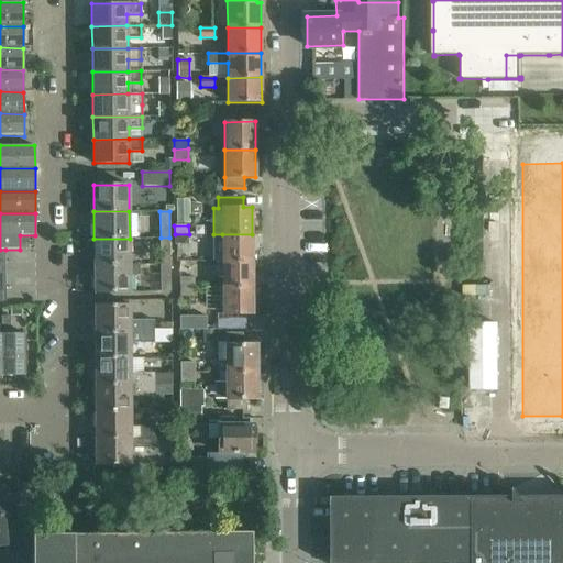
[(189,234),(175,234),(175,244),(189,244),(189,234)]
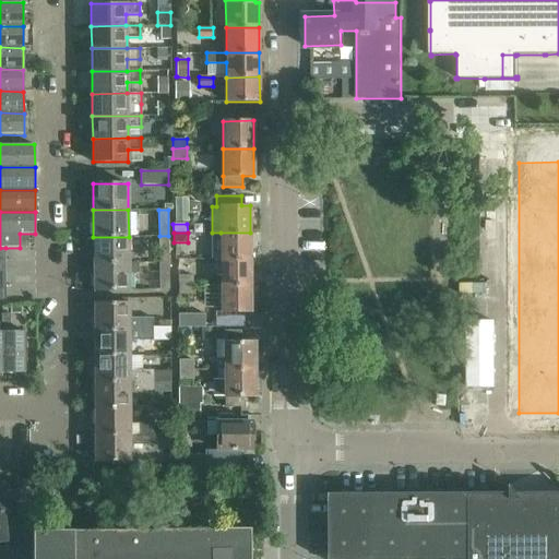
[(221,233),(222,259),(250,259),(250,233),(221,233)]
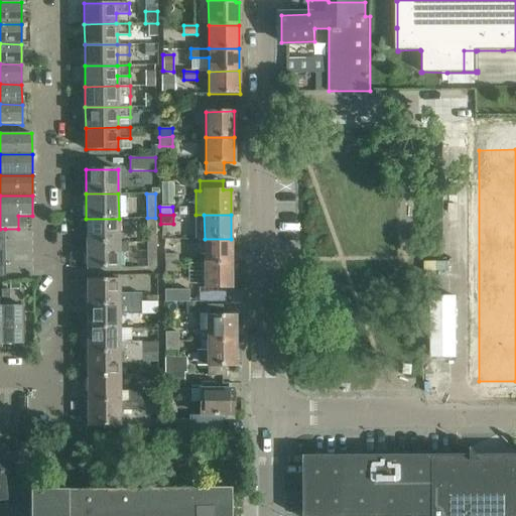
[(147,218),(147,243),(156,243),(155,218),(147,218)]
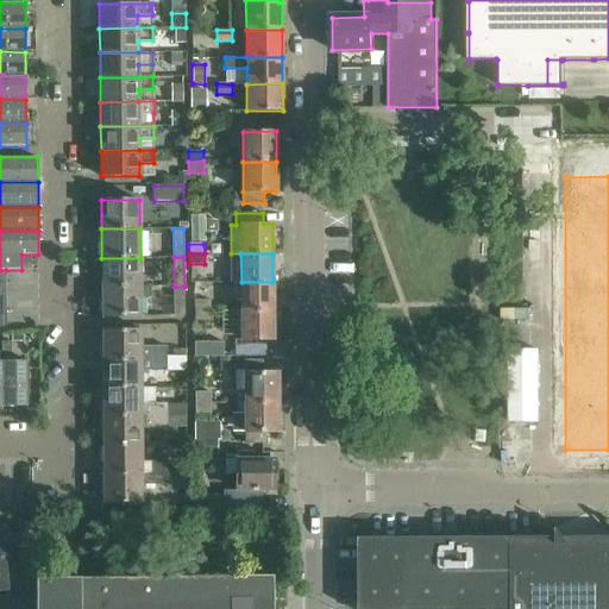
[(101,258),(102,287),(140,287),(140,258),(101,258)]
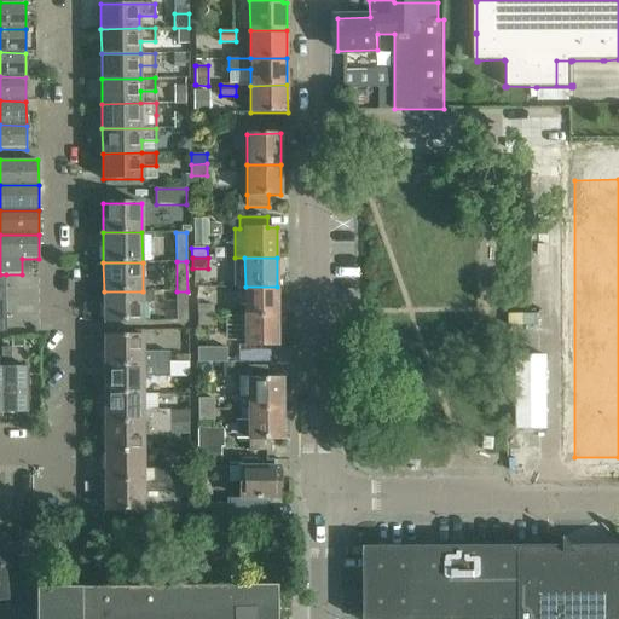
[(246,287),(246,316),(277,316),(277,287),(246,287)]
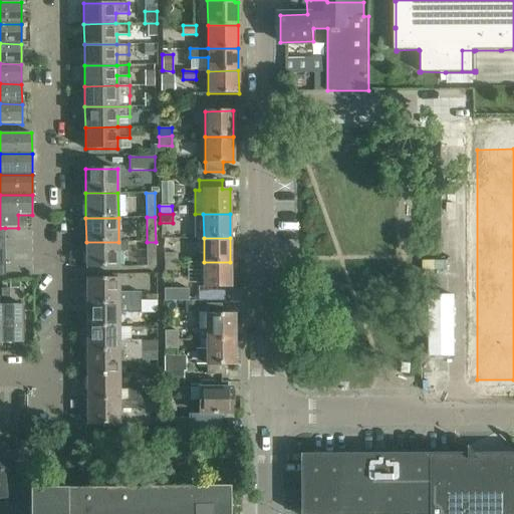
[(118,242),(86,242),(86,267),(118,266),(118,242)]
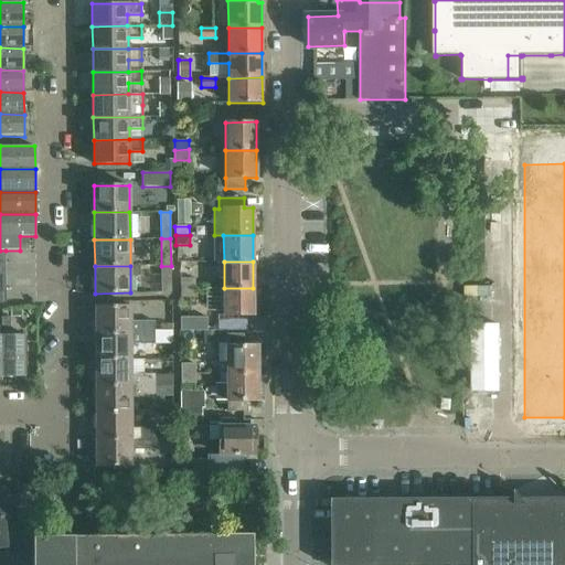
[(171,266),(161,266),(161,292),(171,292),(171,266)]
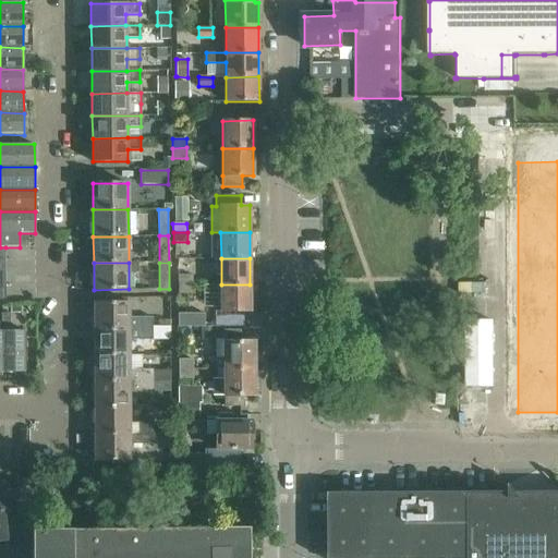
[(179,276),(179,286),(193,284),(193,275),(179,276)]
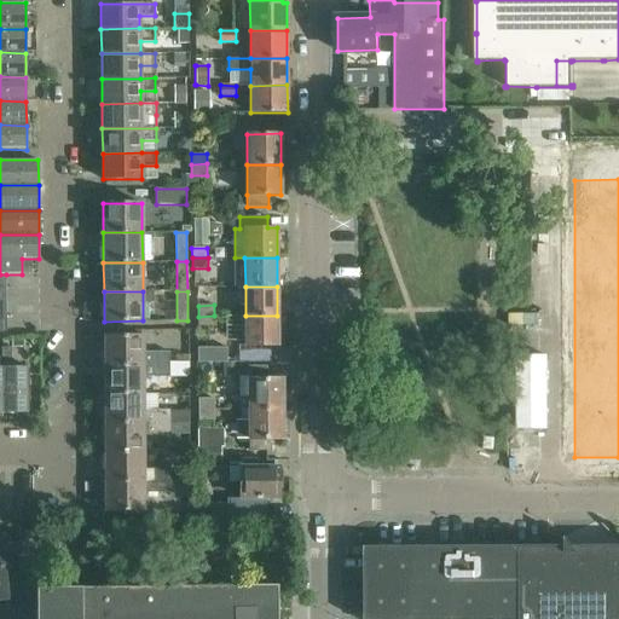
[(214,316),(198,317),(198,327),(214,327),(214,316)]
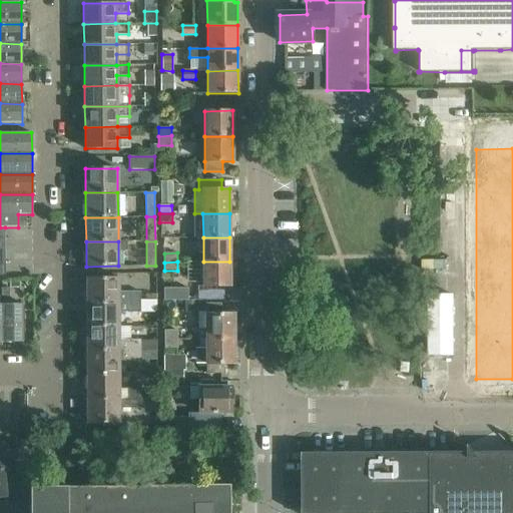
[(229,262),(203,262),(203,287),(229,286),(229,262)]
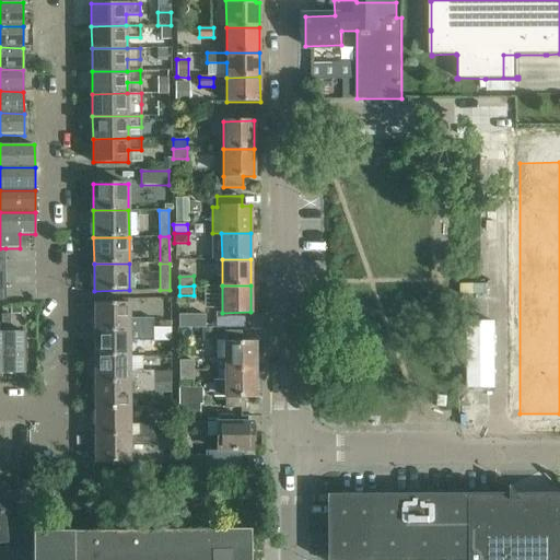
[(94,303),(94,329),(153,329),(153,318),(129,318),(129,303),(94,303)]
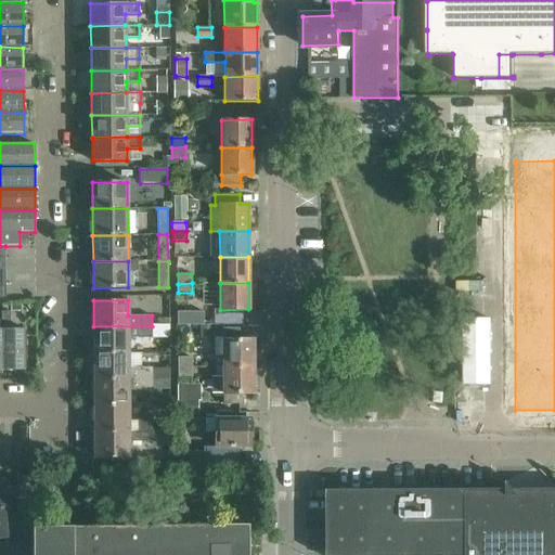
[(1,311),(1,330),(2,371),(25,370),(25,328),(10,328),(10,311),(1,311)]
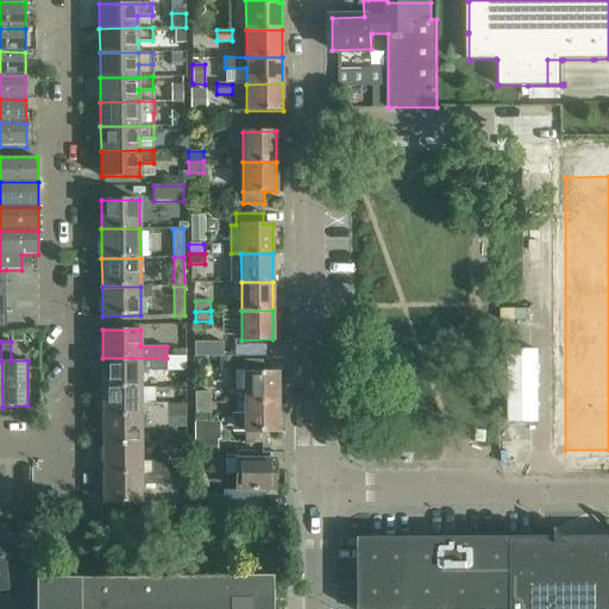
[(194,343),(195,357),(224,356),(224,341),(194,343)]
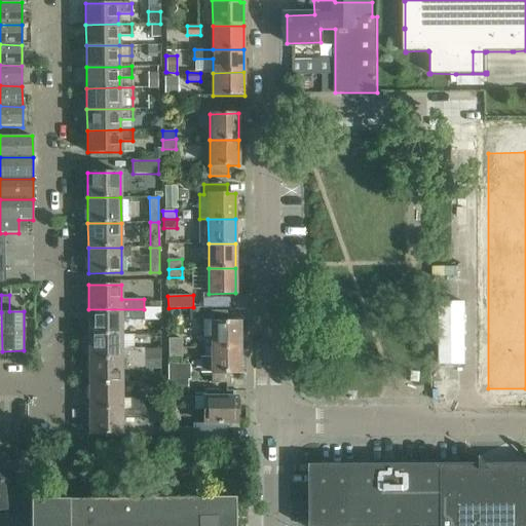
[(88,309),(88,334),(121,334),(121,320),(144,320),(144,309),(88,309)]
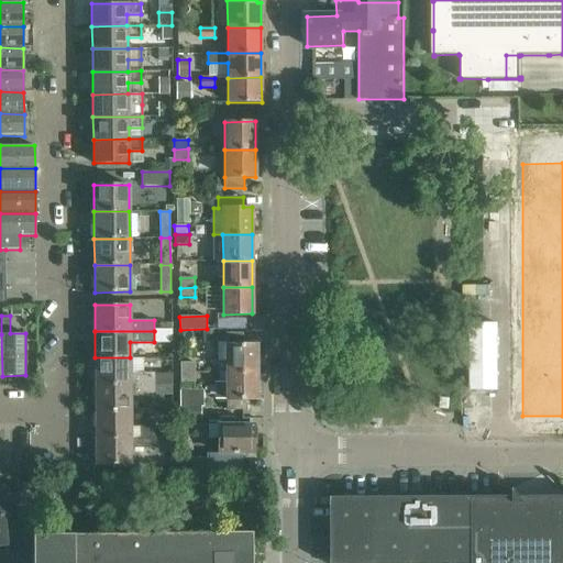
[(225,334),(225,372),(257,372),(256,344),(242,344),(242,334),(225,334)]
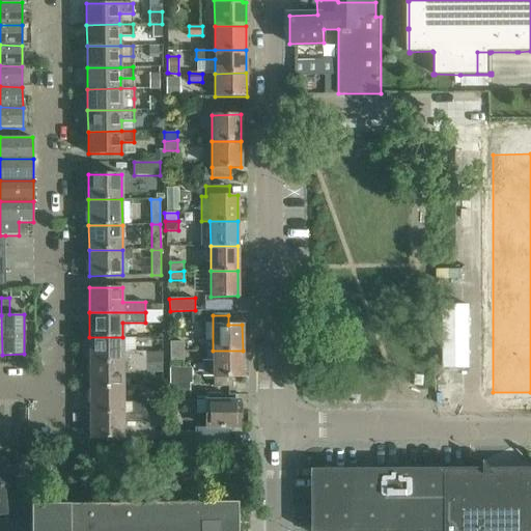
[(89,337),(90,363),(145,362),(145,352),(122,352),(122,337),(89,337)]
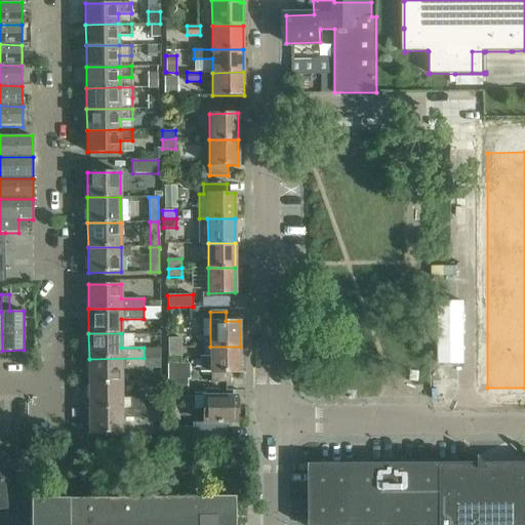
[(168,338),(168,348),(182,347),(182,337),(168,338)]
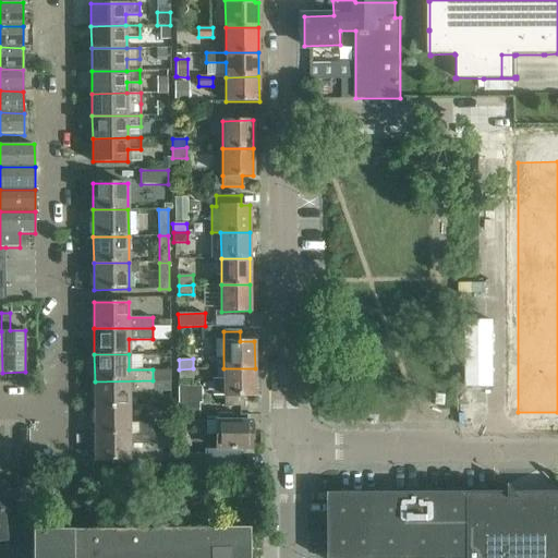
[(193,368),(179,370),(179,378),(193,378),(193,368)]
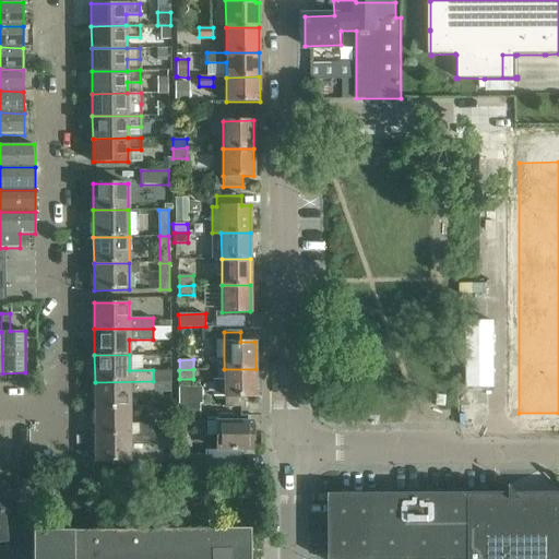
[(256,369),(224,369),(225,396),(225,407),(245,407),(245,396),(256,396),(256,369)]
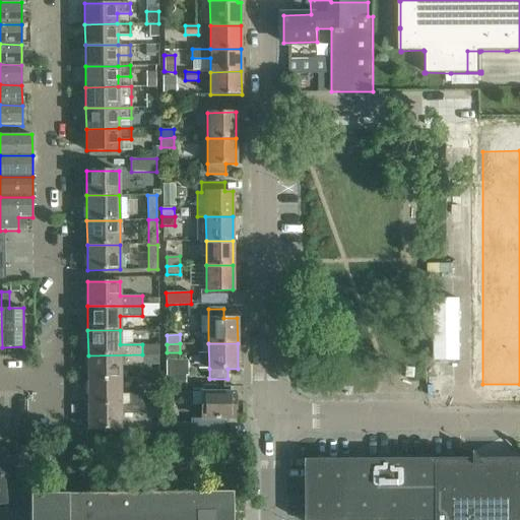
[(88,355),(88,380),(121,380),(121,366),(142,366),(142,354),(88,355)]
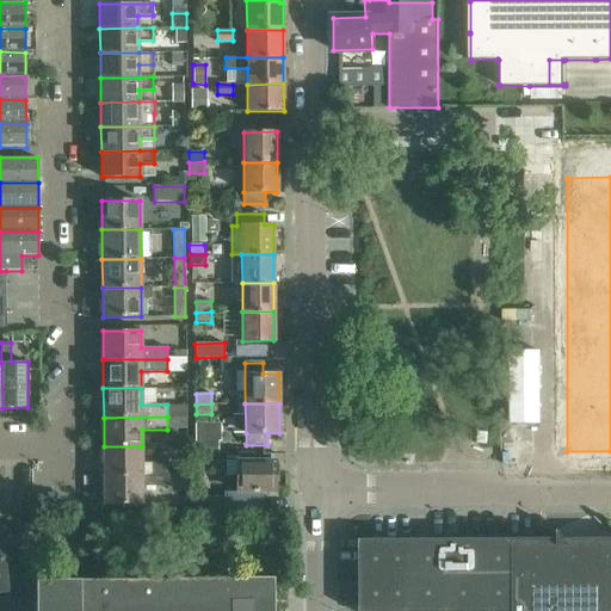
[(196,442),(196,458),(220,457),(218,442),(196,442)]
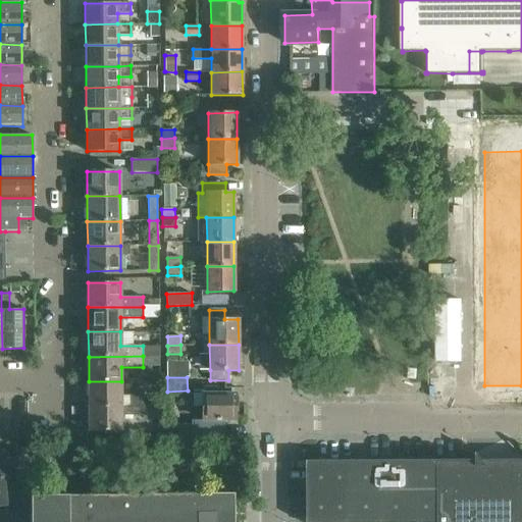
[(89,381),(89,406),(121,406),(121,381),(89,381)]
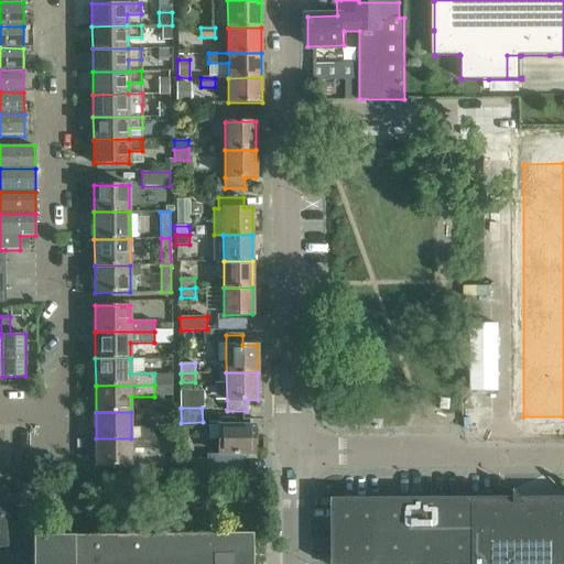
[(218,425),(218,454),(253,454),(253,425),(218,425)]
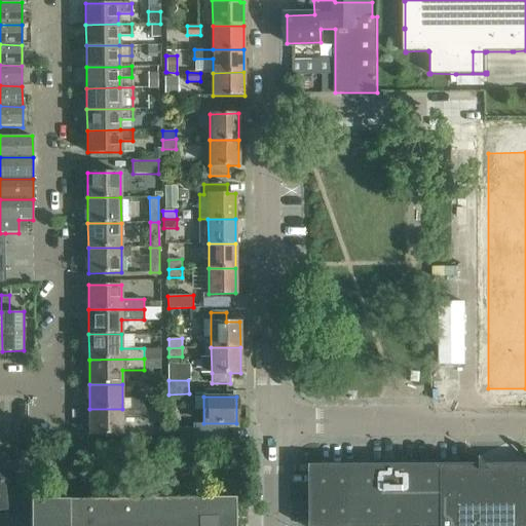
[(130,399),(130,409),(145,409),(145,399),(130,399)]
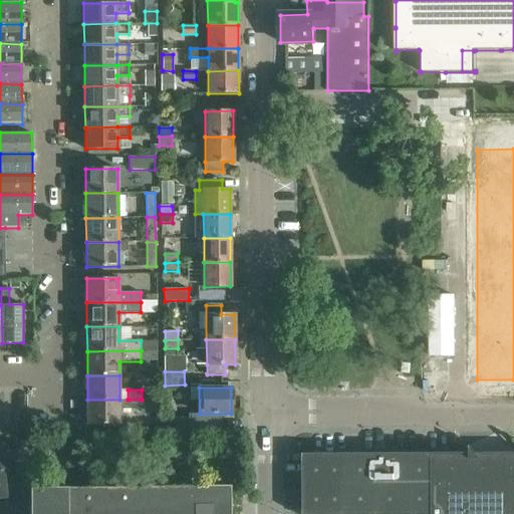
[(119,400),(87,400),(87,424),(119,424),(119,400)]
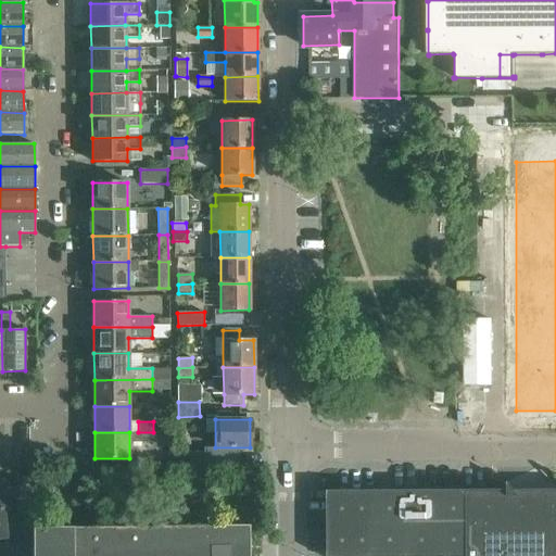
[(153,432),(138,432),(138,443),(152,443),(153,432)]
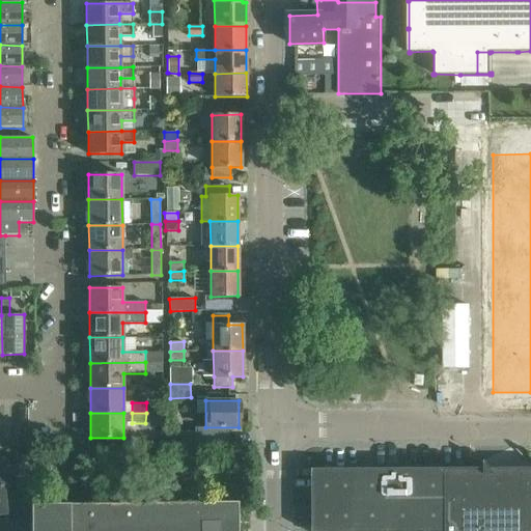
[(166,431),(166,444),(195,444),(195,431),(166,431)]
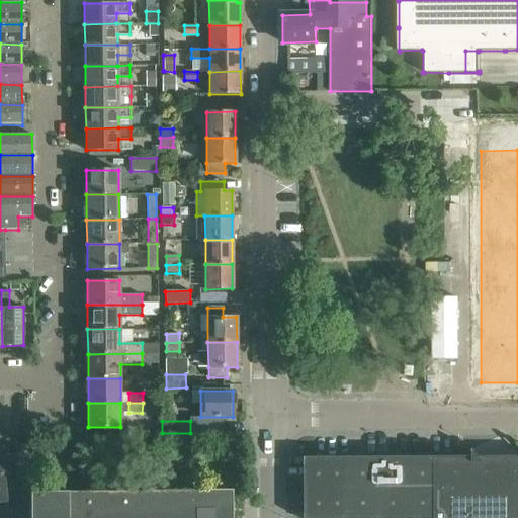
[(473,456),(460,456),(306,457),(306,517),(517,517),(517,455),(508,456),(508,457),(486,462),(473,448),(473,456)]
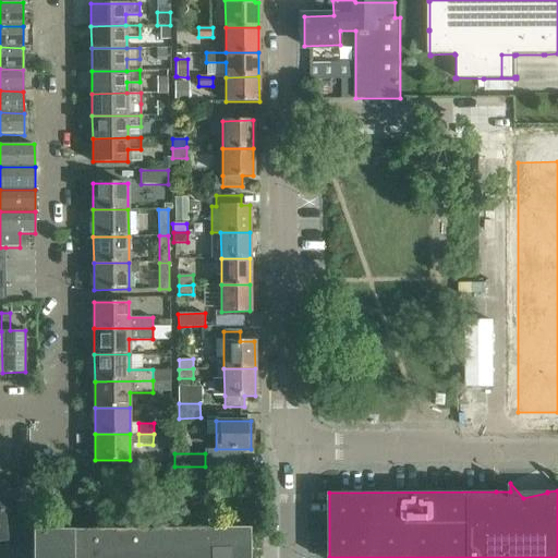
[(32,557),(249,557),(250,528),(32,530),(32,557)]
